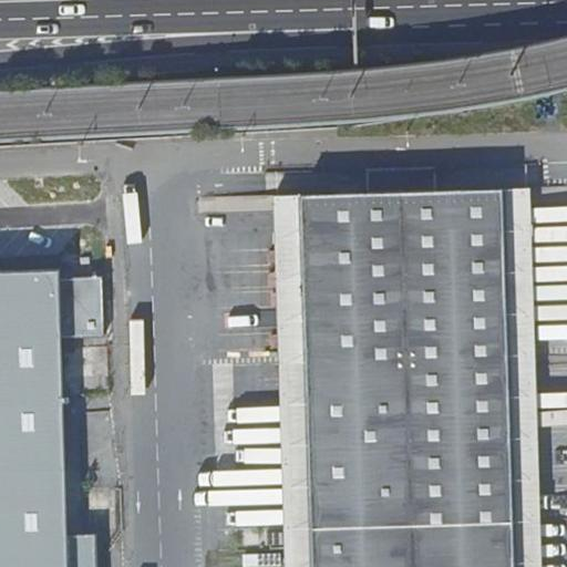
[(534,566),(533,519),(513,519),(504,188),(436,189),(435,167),(367,169),(369,192),(301,194),(301,195),(307,360),(288,361),(294,566),(534,566)]
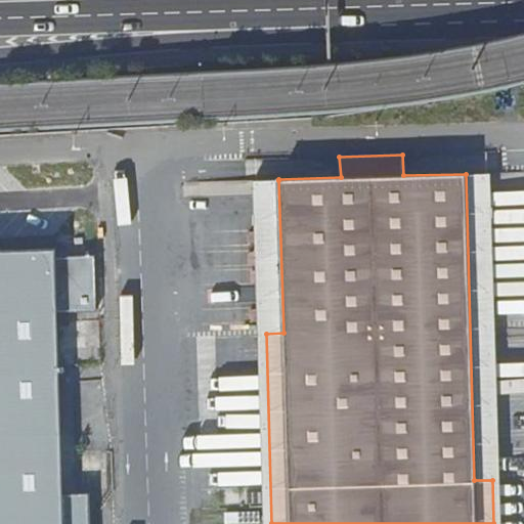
[(500,523),(495,323),(490,174),(466,174),(474,480),(492,480),(493,523),(500,523)]
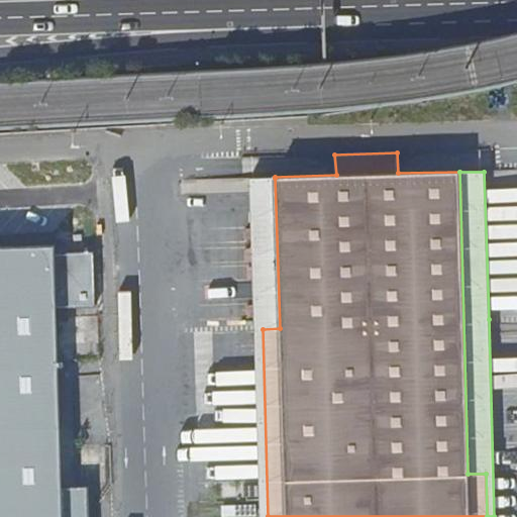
[(268,516),(263,329),(280,328),(275,178),(249,178),(254,327),(260,516),(268,516)]
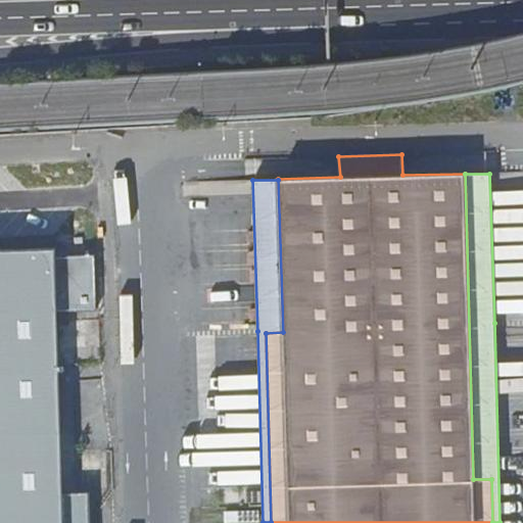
[(56,255),(56,248),(0,249),(0,522),(89,522),(90,517),(64,518),(63,492),(58,312),(97,311),(95,254),(56,255)]
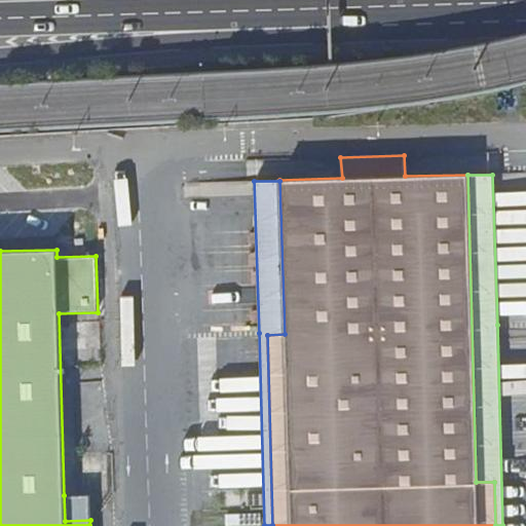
[(65,521),(90,520),(89,496),(64,495),(65,521)]
